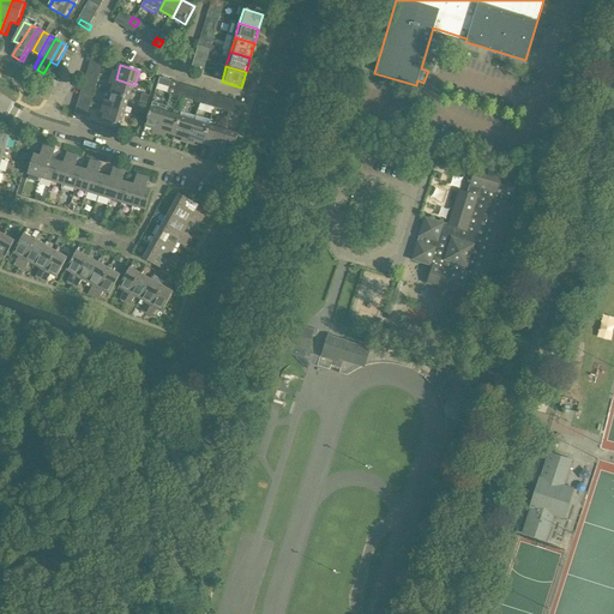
[(131,100),(134,85),(116,79),(112,95),(131,100)]
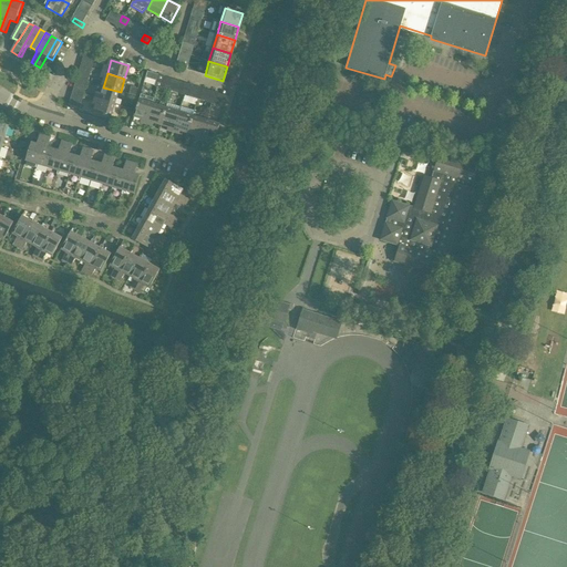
[(116,105),(121,92),(103,88),(99,100),(116,105)]
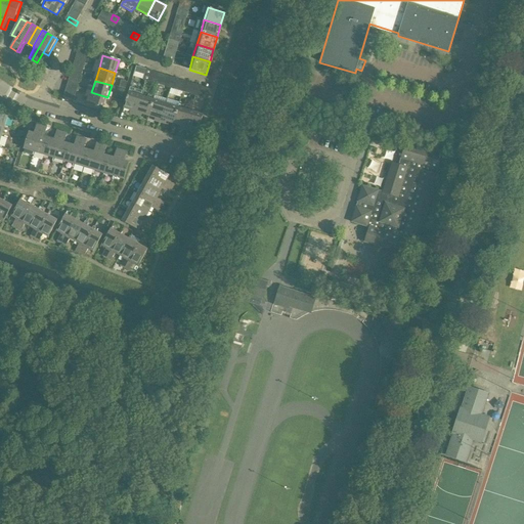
[(137,113),(142,96),(141,96),(142,90),(131,87),(130,93),(125,110),(137,113)]
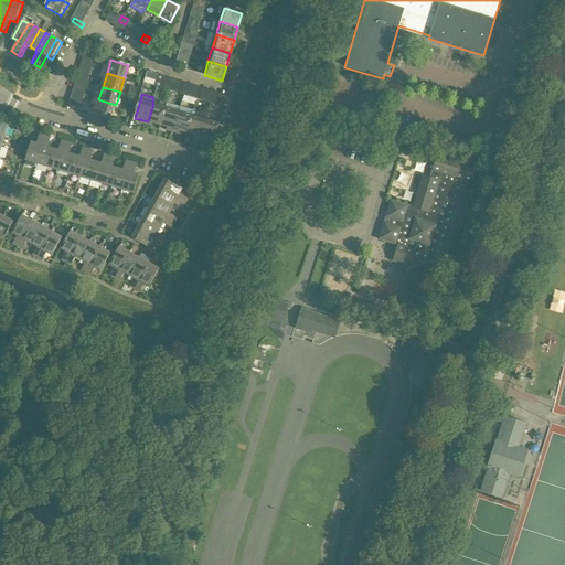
[(112,119),(116,105),(98,99),(94,114),(112,119)]
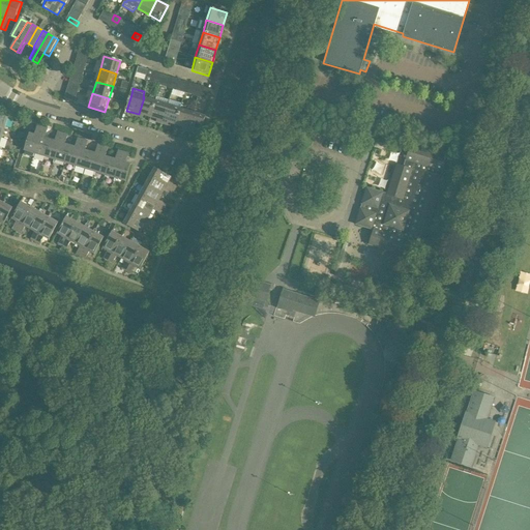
[(152,118),(156,101),(144,97),(139,114),(152,118)]
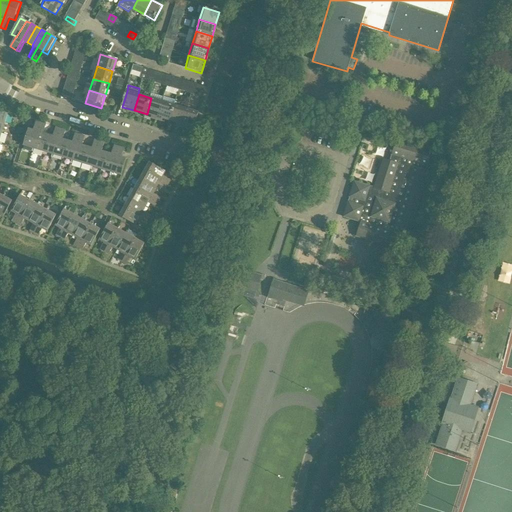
[(159,118),(163,102),(151,98),(147,114),(159,118)]
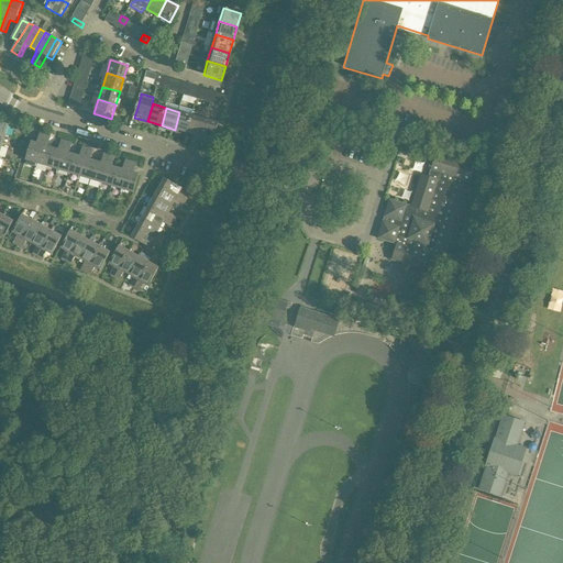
[(188,133),(194,116),(179,112),(175,130),(188,133)]
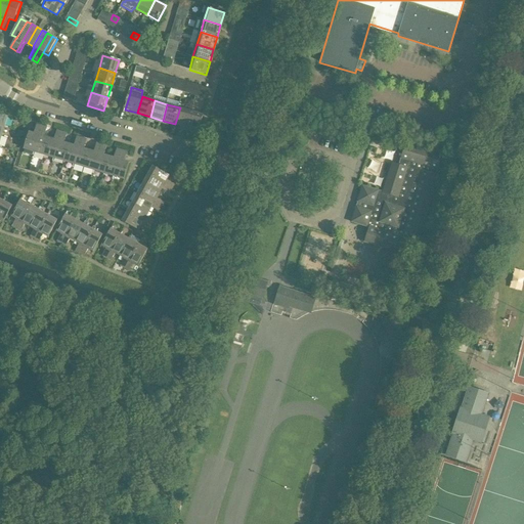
[(187,128),(191,112),(180,107),(175,124),(187,128)]
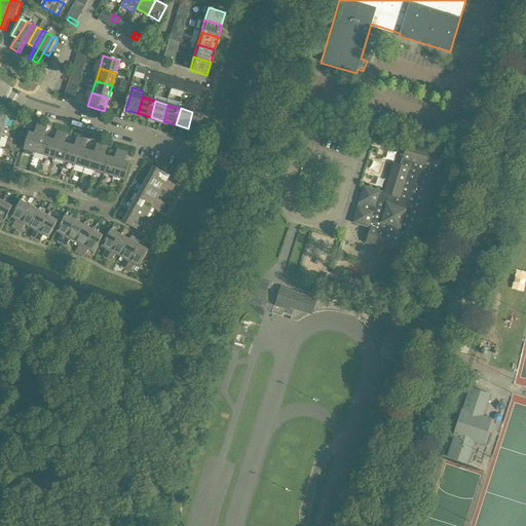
[(200,133),(205,116),(192,112),(188,128),(200,133)]
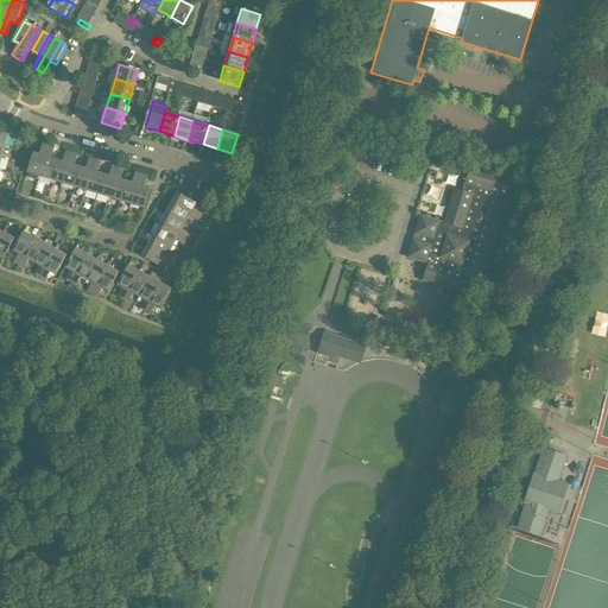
[(40,177),(50,146),(44,144),(42,154),(35,152),(29,172),(40,177)]
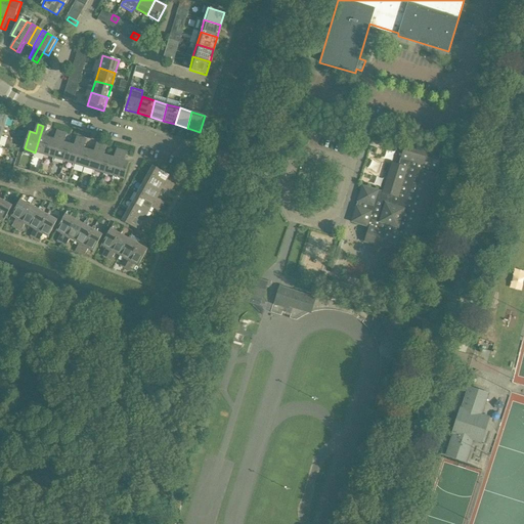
[(45,155),(50,137),(45,136),(48,127),(43,126),(35,153),(45,155)]
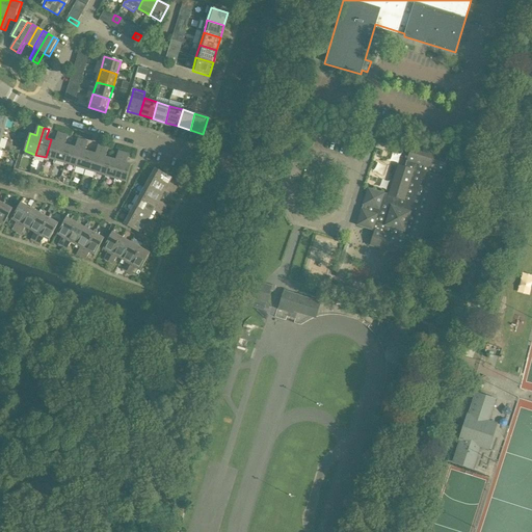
[(56,160),(63,133),(59,132),(56,141),(51,139),(46,157),(56,160)]
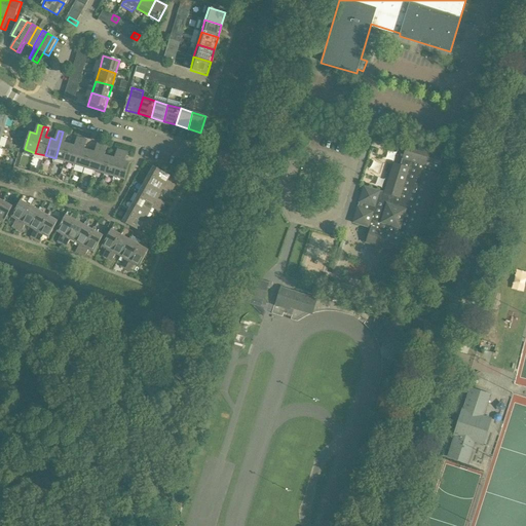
[(65,161),(71,144),(66,143),(68,134),(63,132),(55,158),(65,161)]
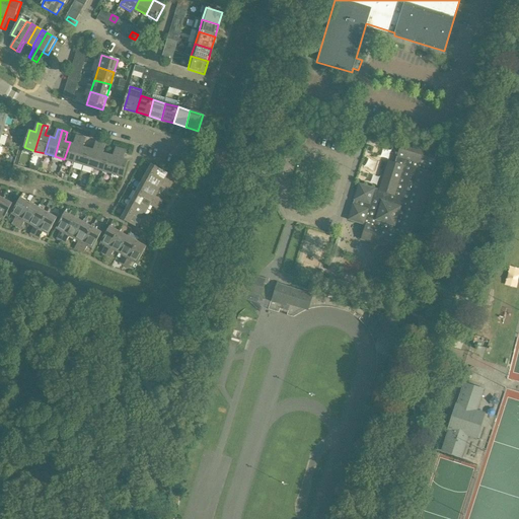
[(377,141),(379,134),(372,131),(369,138),(377,141)]
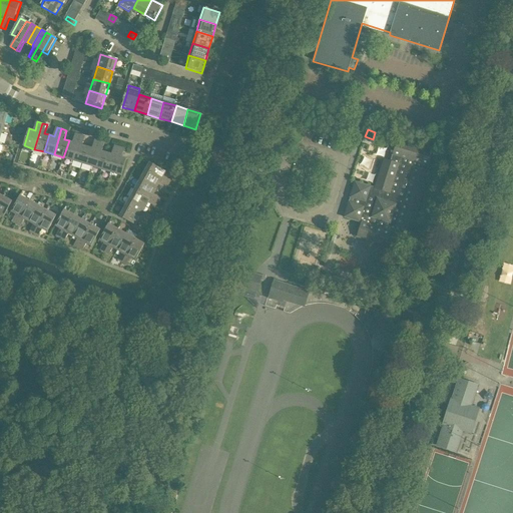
[(73,160),(81,134),(76,133),(73,142),(69,140),(63,157),(73,160)]
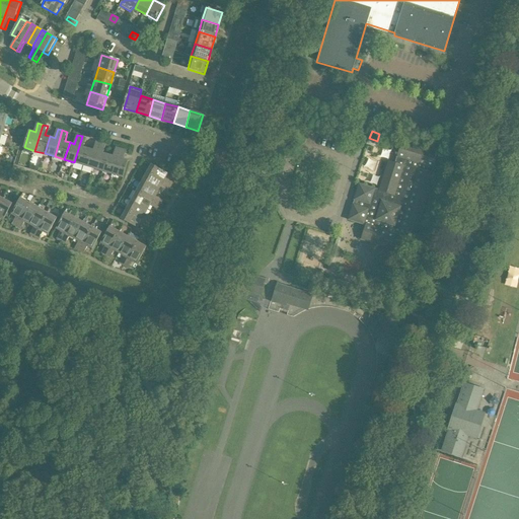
[(84,165),(89,148),(84,147),(87,138),(82,136),(74,162),(84,165)]
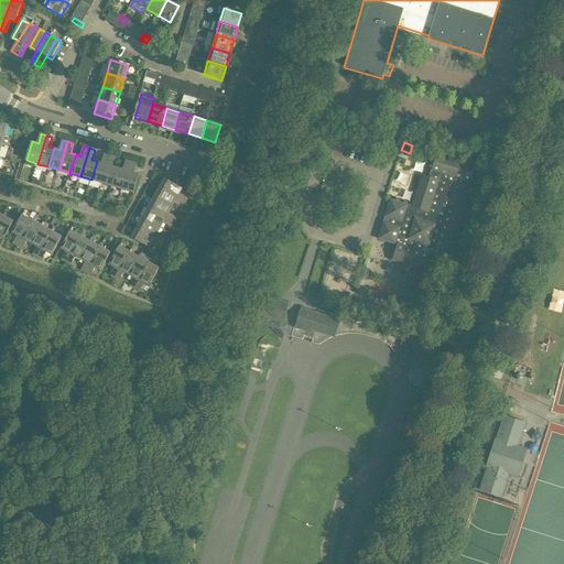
[(102,183),(110,154),(106,153),(102,162),(97,161),(91,180),(102,183)]
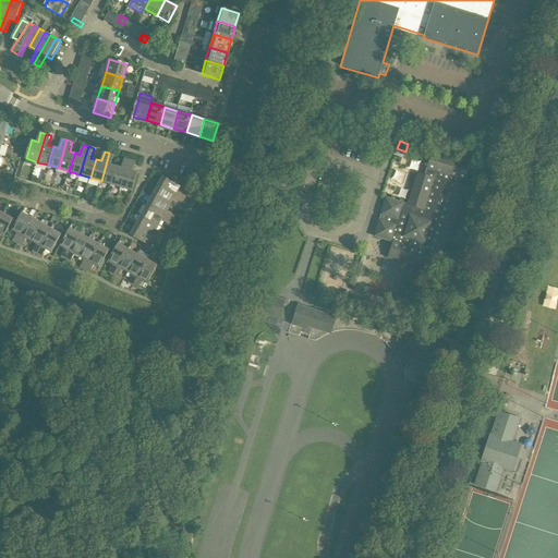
[(464,185),(472,164),(433,152),(425,176),(417,173),(408,204),(386,198),(375,237),(393,242),(388,257),(421,268),(425,252),(444,258),(466,186),(464,185)]
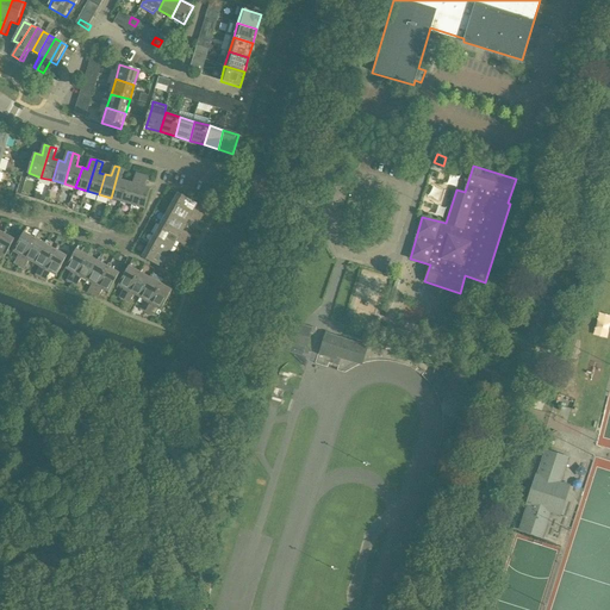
[(122,201),(128,181),(123,179),(125,169),(119,167),(111,198),(122,201)]
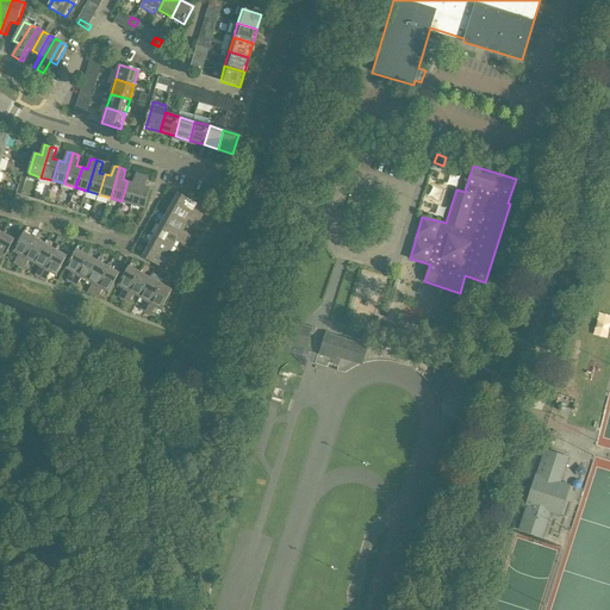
[(134,205),(143,174),(137,173),(134,182),(128,181),(122,201),(134,205)]
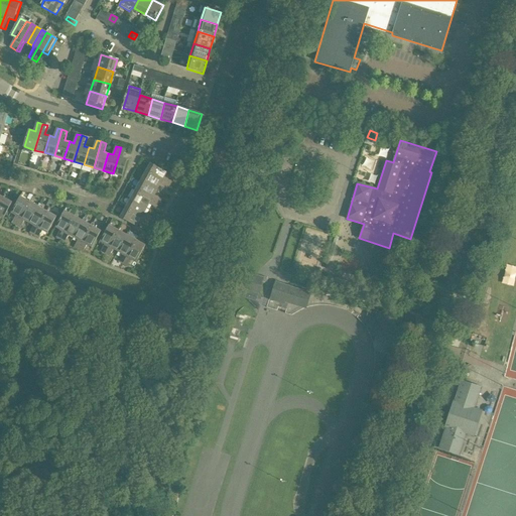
[(123,176),(128,159),(123,157),(126,149),(121,147),(113,173),(123,176)]
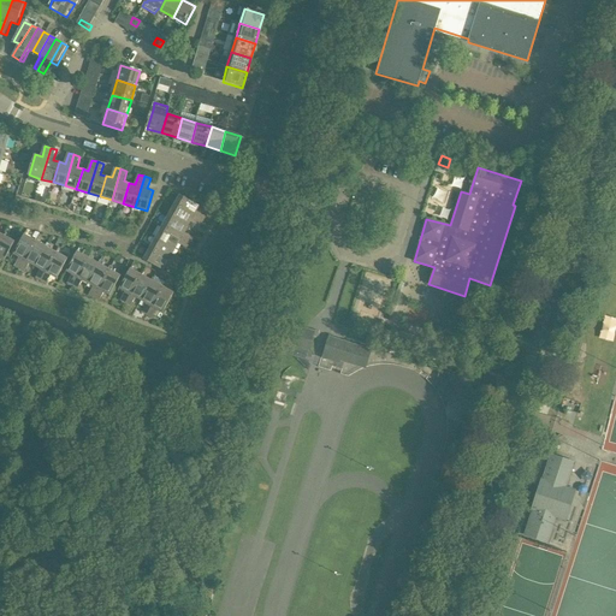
[(202,221),(206,215),(197,211),(201,206),(181,195),(175,206),(202,221)]
